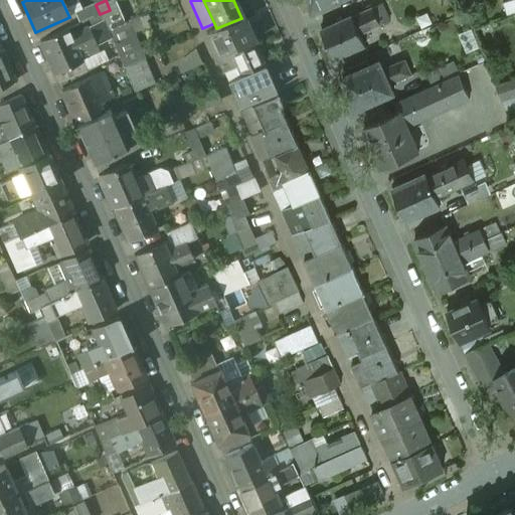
[(307,0),(313,13),(342,0),(307,0)]
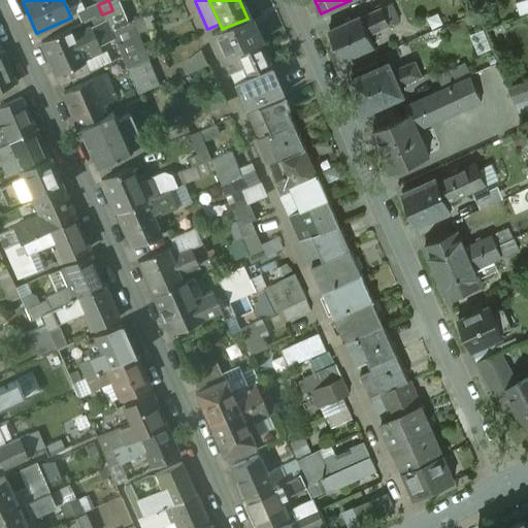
[(527,1),(518,5),(522,18),(527,14),(527,1)]
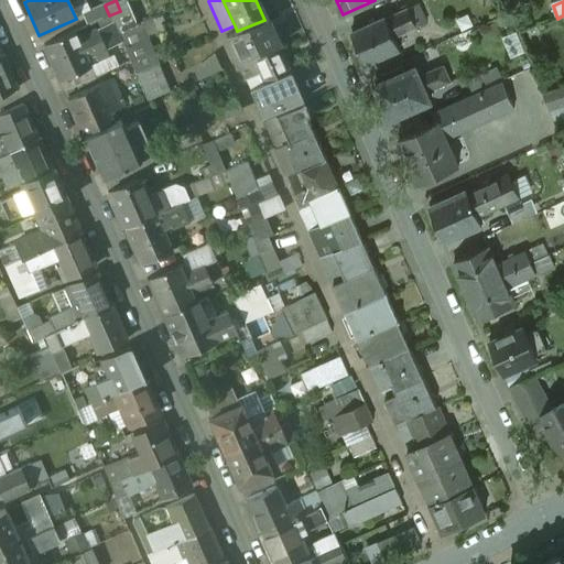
[(387,20),(353,35),(366,66),(401,51),(394,38),(418,28),(413,15),(411,11),(388,21),(387,20)]
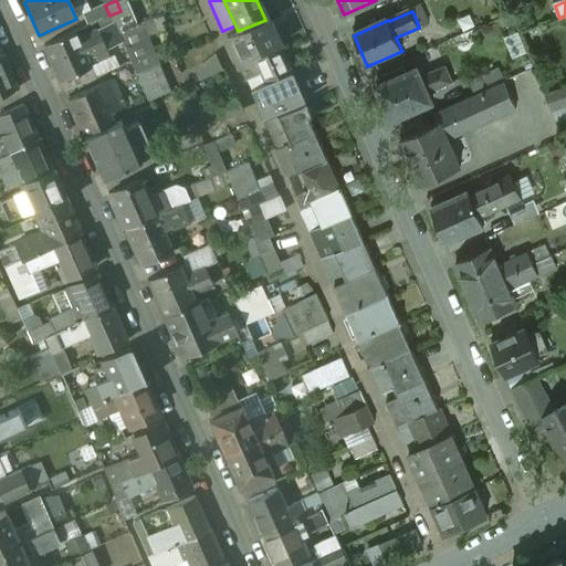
[(429,23),(425,11),(415,16),(419,28),(429,23)]
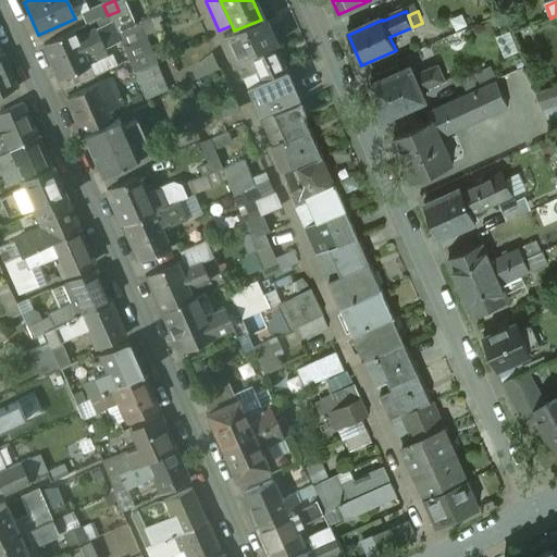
[(116,34),(108,15),(96,20),(99,28),(102,27),(110,45),(119,40),(116,34)]
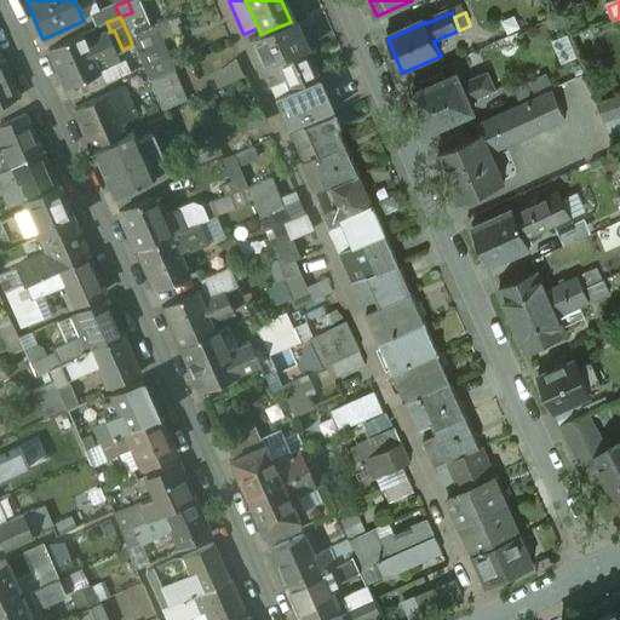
[(260,34),(247,40),(260,69),(274,63),(304,50),(291,22),(260,34)]
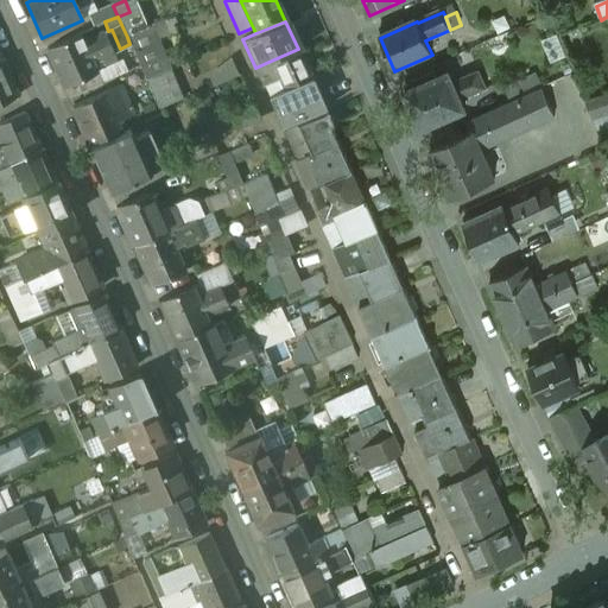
[(170,70),(151,27),(127,37),(130,44),(145,81),(165,73),(170,70)]
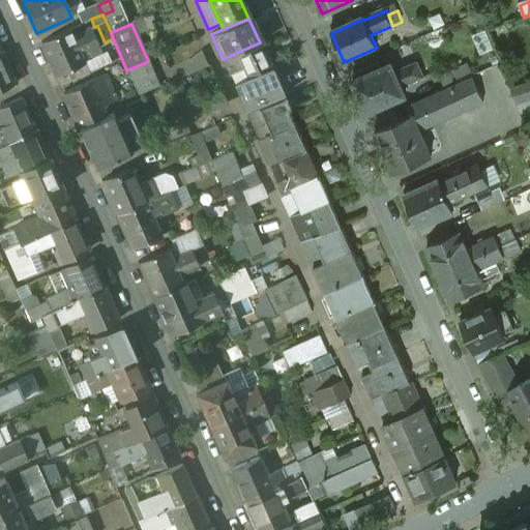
[(105,42),(97,26),(94,27),(89,29),(96,47),(105,42)]
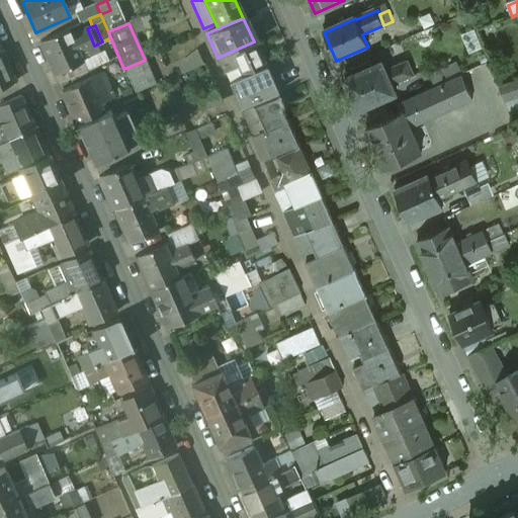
[(67,28),(39,41),(53,73),(54,73),(82,61),(78,53),(71,36),(67,28)]
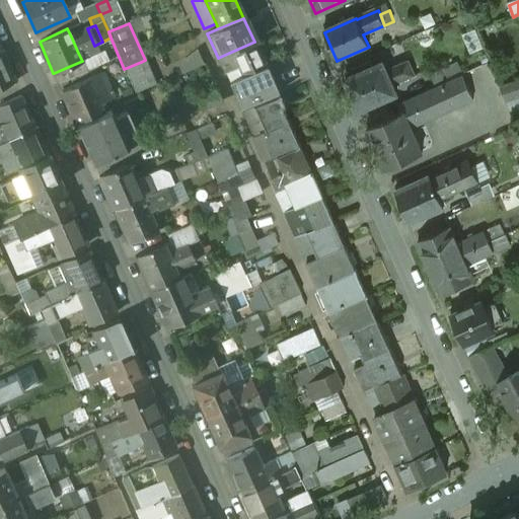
[(87,28),(71,36),(78,53),(94,46),(87,28)]
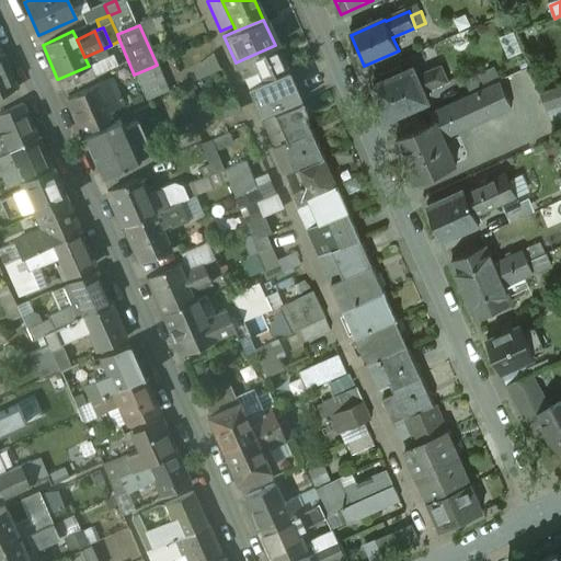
[(275,45),(248,57),(260,84),(287,72),(275,45)]
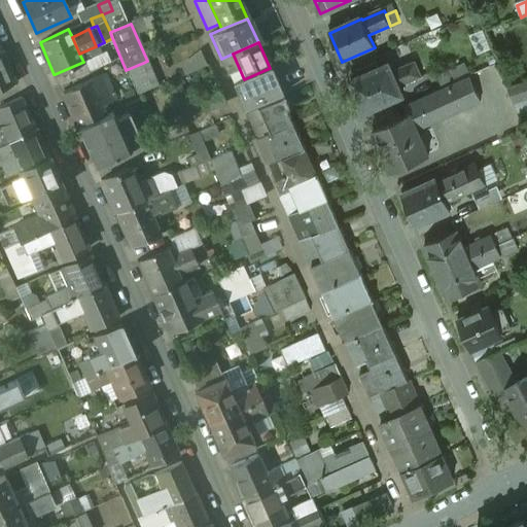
[(0,51),(0,90),(13,83),(0,51)]
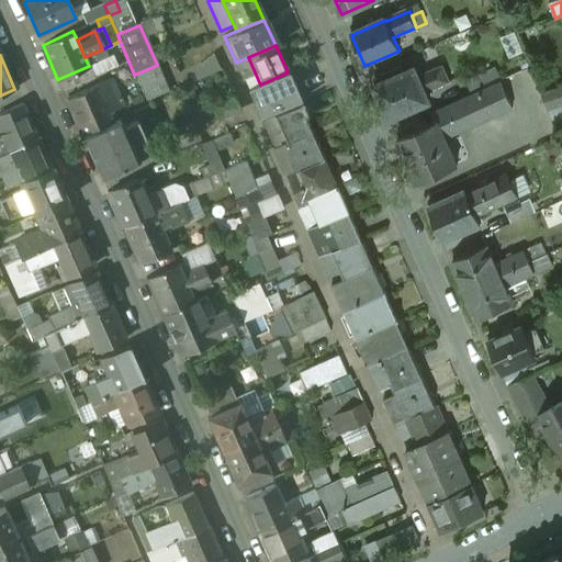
[(260,85),(248,57),(236,63),(235,63),(242,80),(244,79),(248,89),(260,85)]
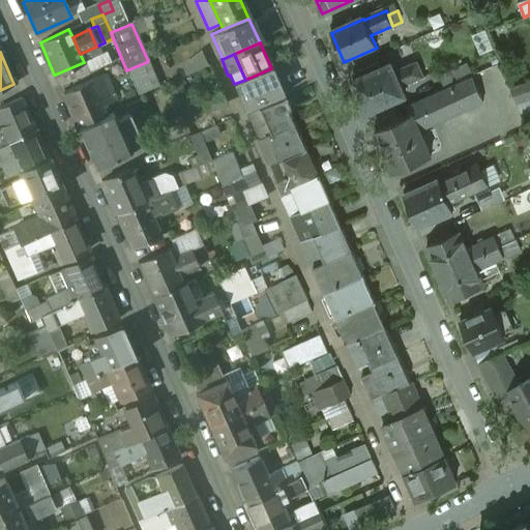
[(84,62),(55,75),(60,85),(88,72),(84,62)]
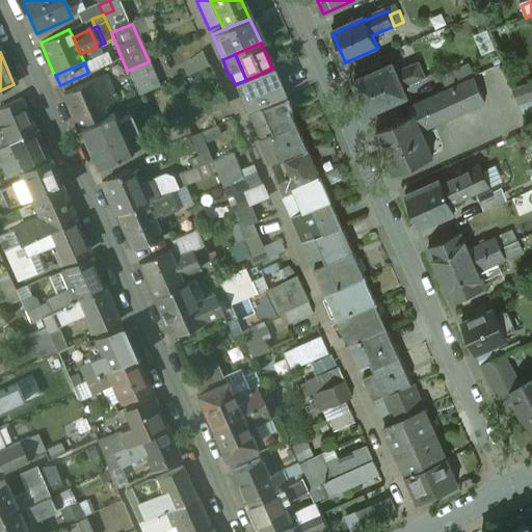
[(392,63),(381,68),(379,62),(367,69),(369,74),(353,80),(368,113),(405,97),(402,88),(426,78),(419,62),(395,73),(392,63)]
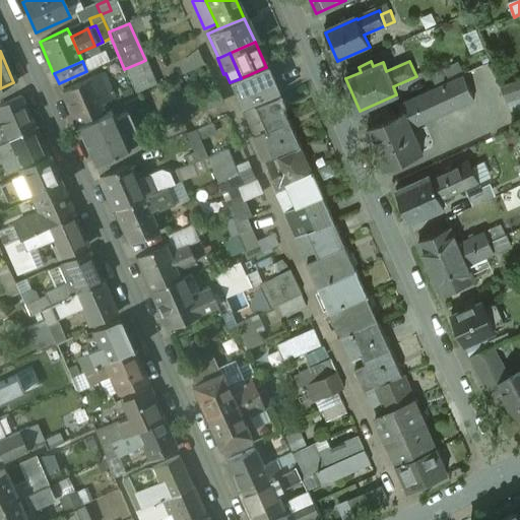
[(124,69),(134,93),(147,87),(141,71),(145,70),(141,62),(124,69)]
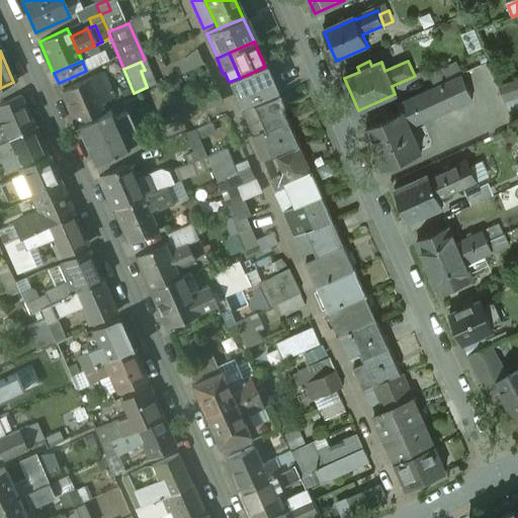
[(456,63),(429,75),(435,87),(462,75),(456,63)]
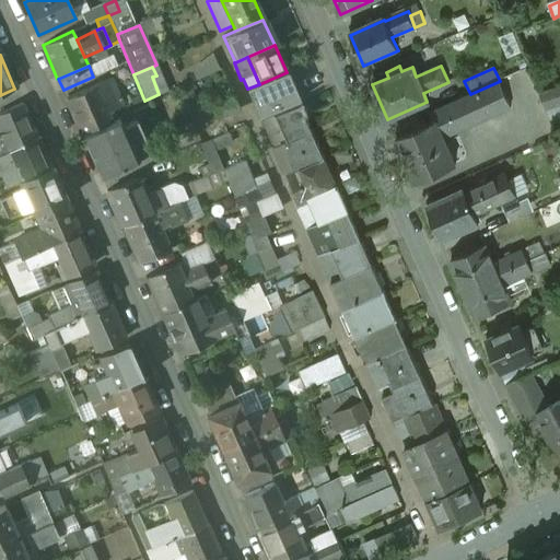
[(287,72),(259,84),(271,112),(299,100),(287,72)]
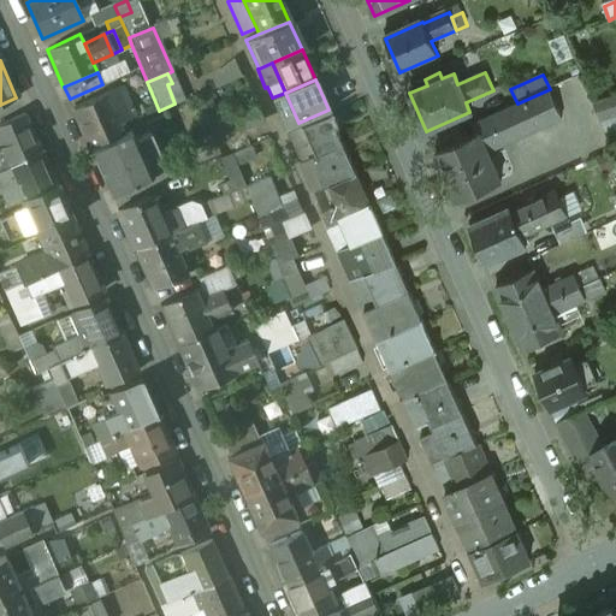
[(122,87),(72,108),(90,148),(123,134),(118,123),(134,116),(122,87)]
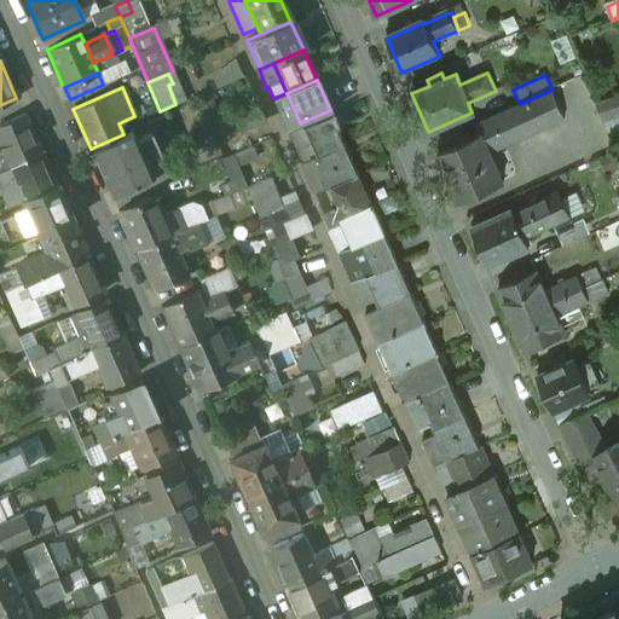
[(214,98),(210,90),(196,96),(208,126),(219,121),(210,99),(214,98)]
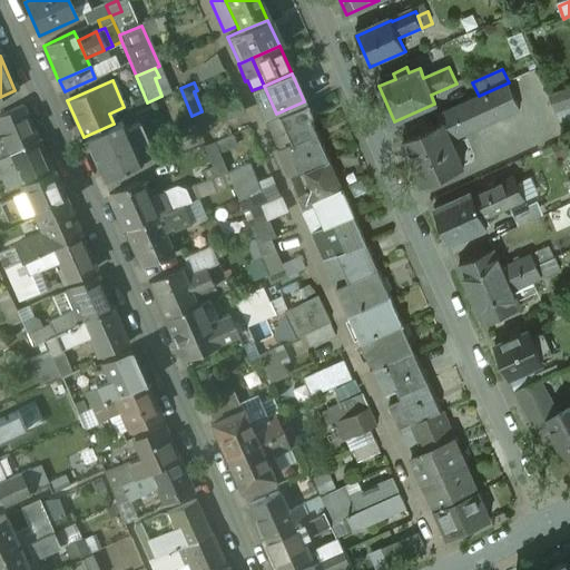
[(479,96),(439,114),(443,124),(451,141),(521,110),(509,82),(479,96)]
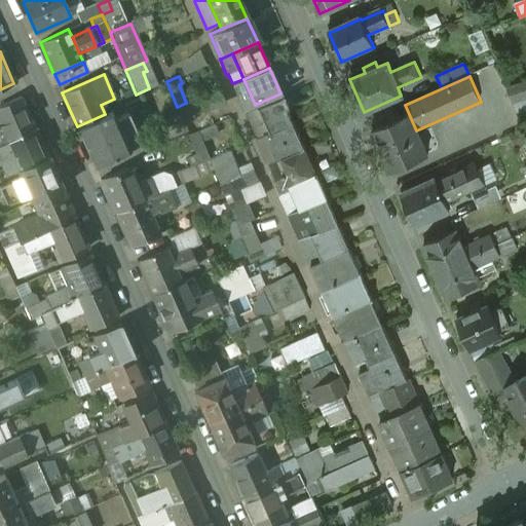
[(243,79),(232,83),(236,94),(236,95),(242,109),(255,105),(243,79)]
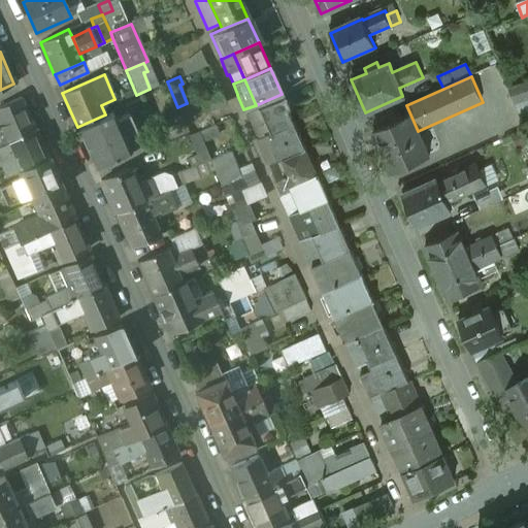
[(527,84),(508,90),(514,104),(527,99),(527,84)]
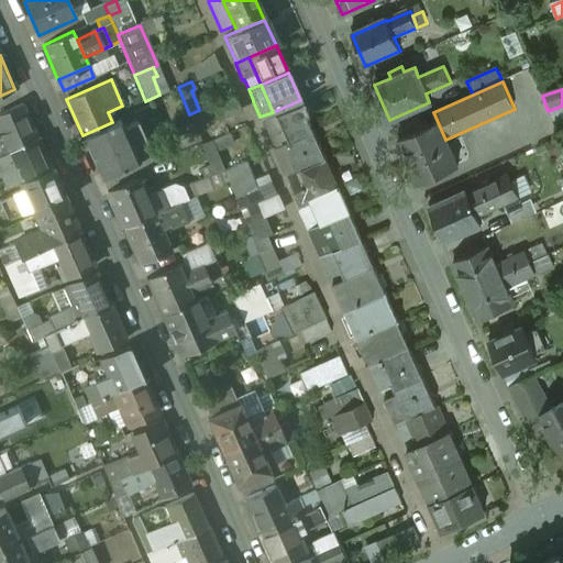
[(233,96),(211,105),(217,119),(240,109),(233,96)]
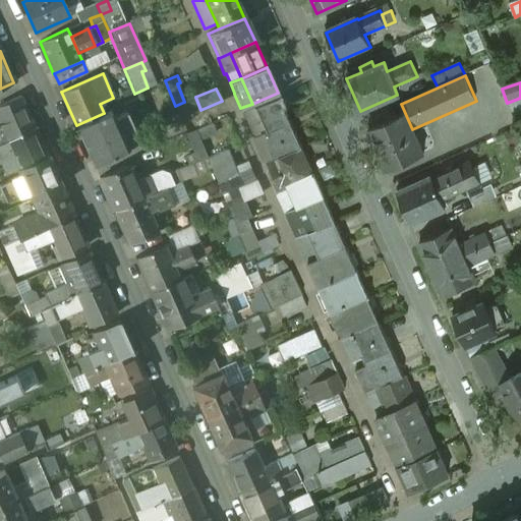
[(279,97),(253,107),(264,128),(265,132),(290,122),(279,97)]
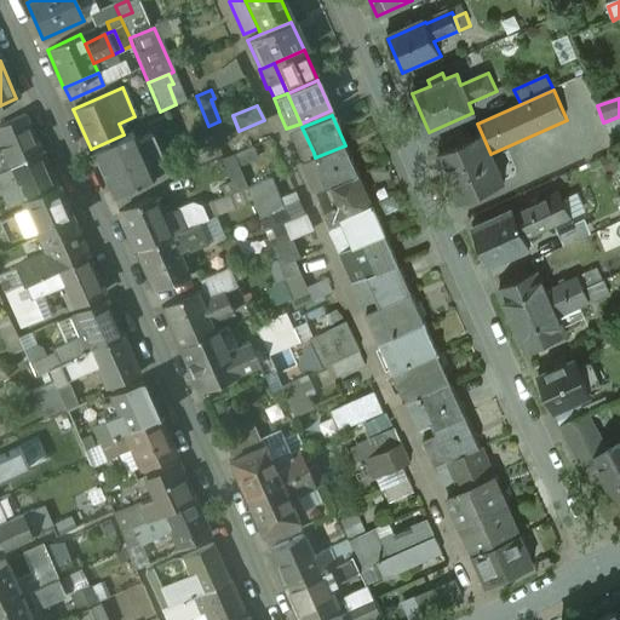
[(24,116),(0,126),(0,149),(7,166),(40,151),(24,116)]
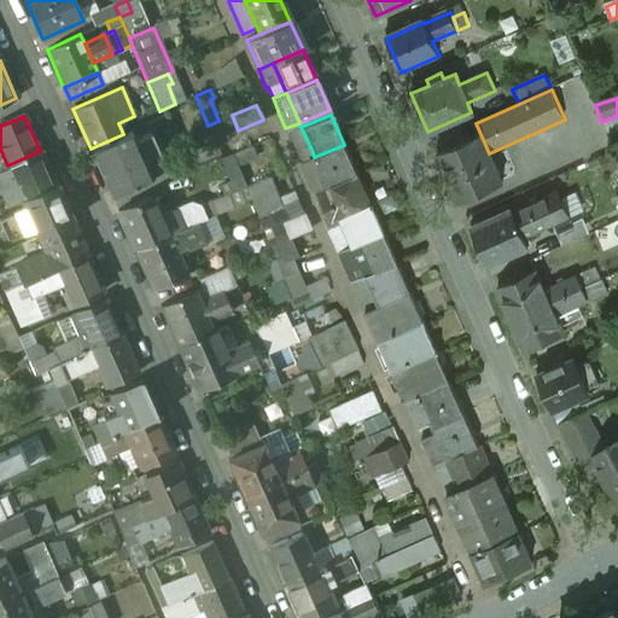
[(226,135),(220,121),(219,121),(208,126),(214,141),(226,135)]
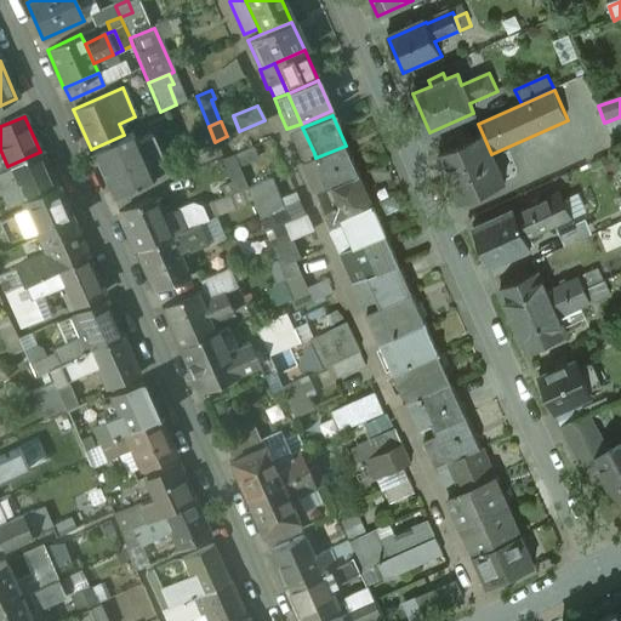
[(302,127),(289,134),(300,159),(314,153),(302,127)]
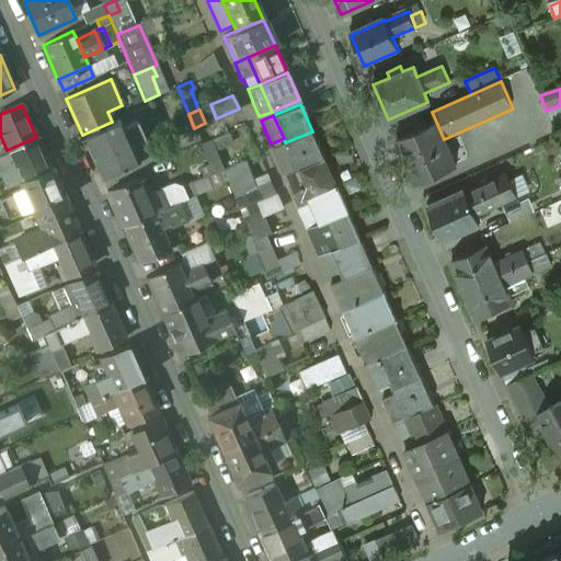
[(112,122),(82,135),(100,174),(150,152),(137,121),(123,127),(118,118),(112,122)]
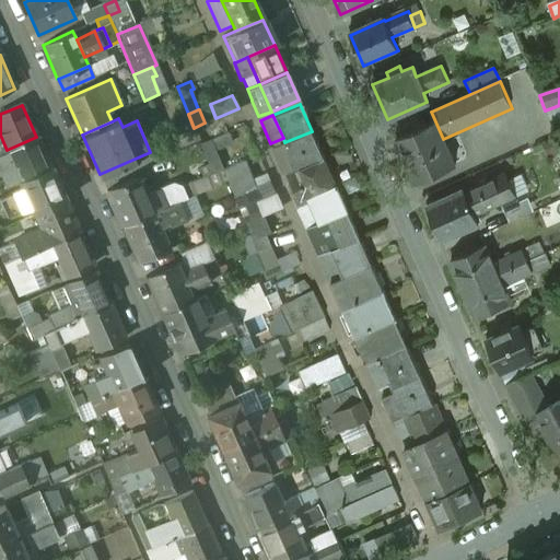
[(435,121),(396,139),(416,184),(455,166),(443,139),(435,121)]
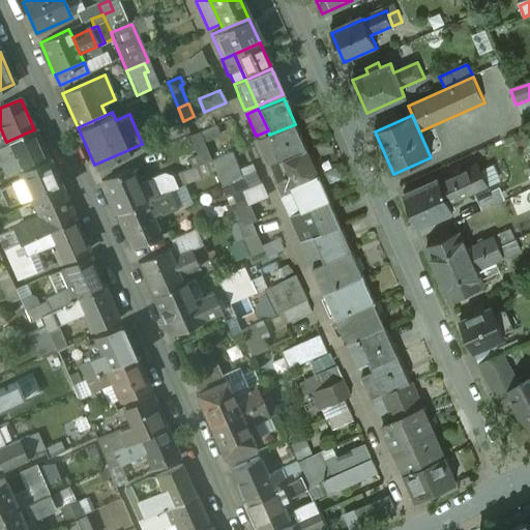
[(217,124),(200,131),(204,141),(221,134),(217,124)]
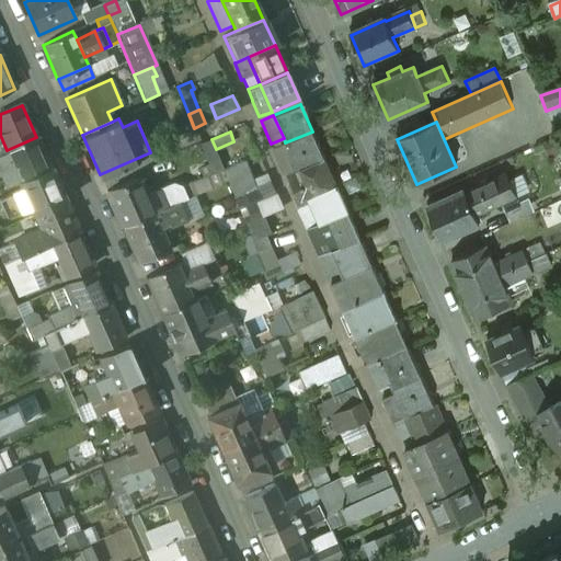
[(312,132),(285,142),(297,170),(324,158),(312,132)]
